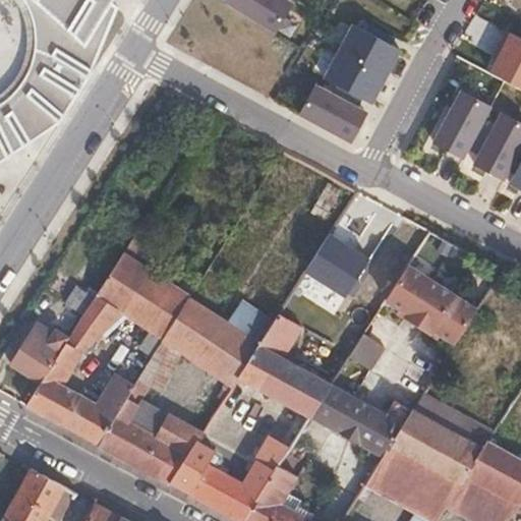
[(0,0),(0,167),(63,123),(103,50),(123,0),(0,0)]
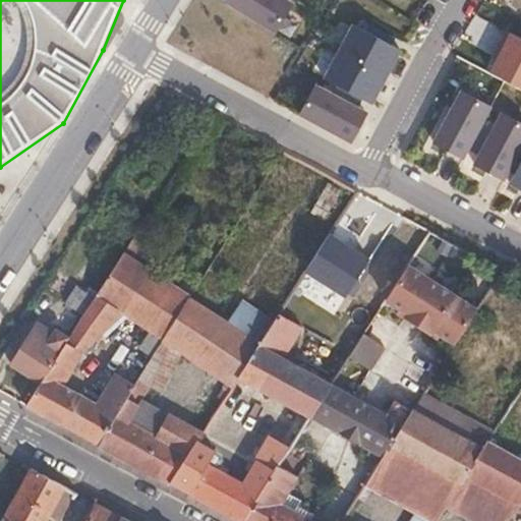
[(295,5),(286,0),(227,0),(225,4),(277,37),(295,5)]
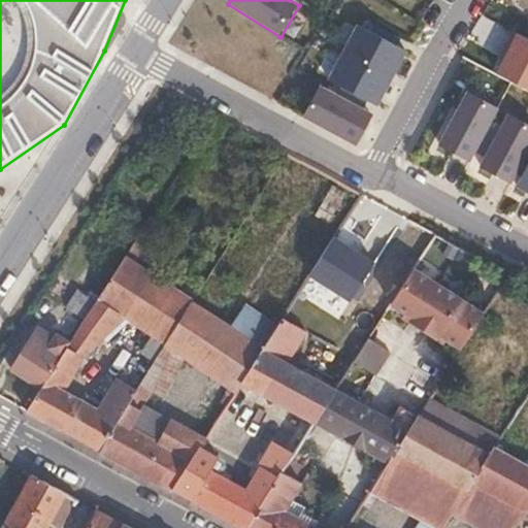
[(408,54),(359,26),(329,81),(380,107),(408,54)]
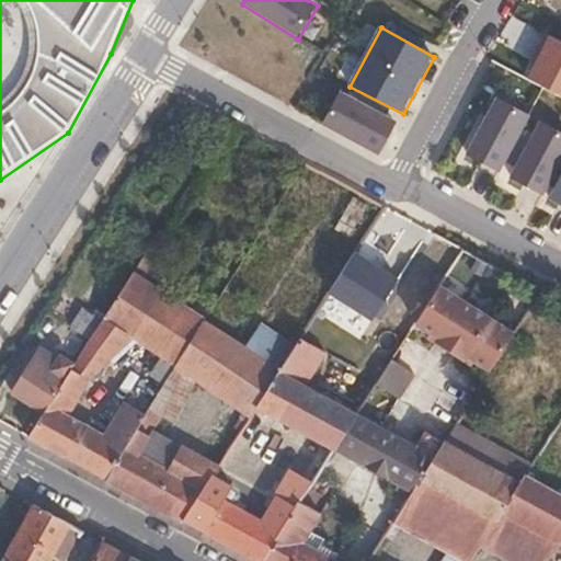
[(398,124),(341,93),(323,127),(380,158),(398,124)]
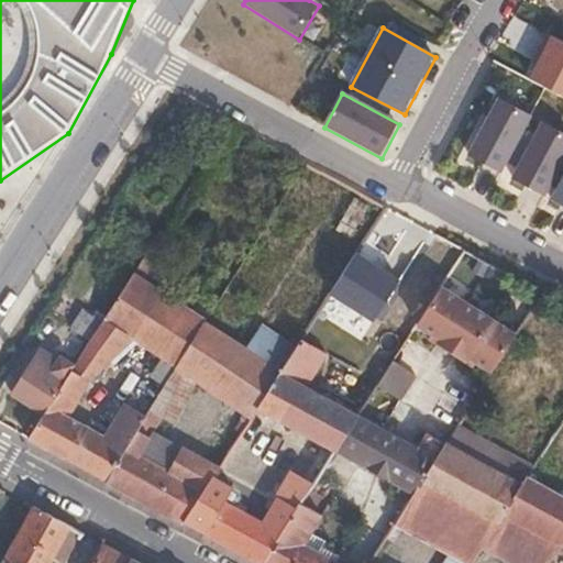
[(496,96),(464,152),(498,172),(530,116),(496,96)]
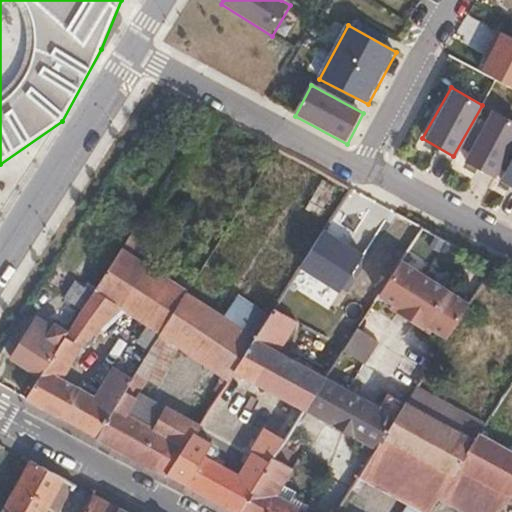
[(511,124),(487,110),(458,160),(489,178),(511,138),(511,124)]
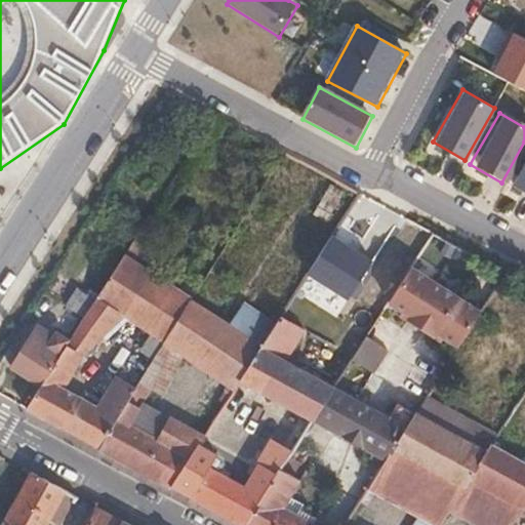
[(524,155),(510,184),(524,192),(524,155)]
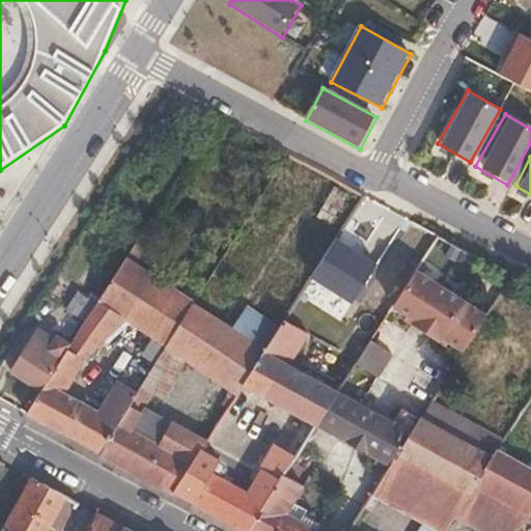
[(369,260),(328,235),(302,277),(343,303),(369,260)]
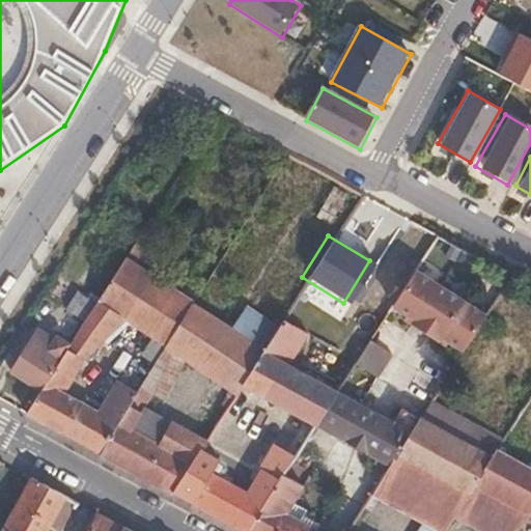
[(167,345),(191,308),(193,305),(123,260),(98,300),(96,301),(123,318),(156,339),(167,345)]
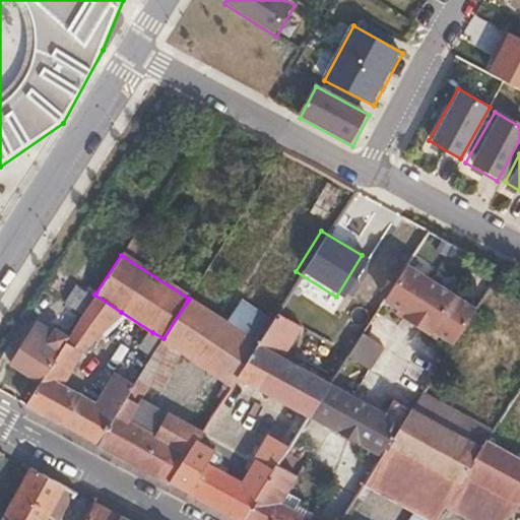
[(479,304),(410,260),(388,295),(401,303),(398,307),(440,333),(442,329),(457,337),(461,331),(479,304)]
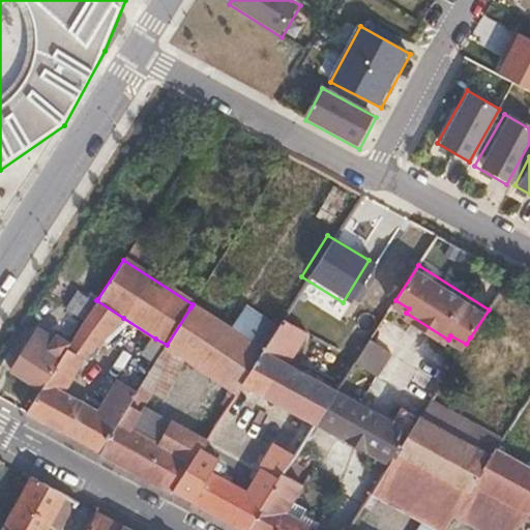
[(96,300),(97,299),(80,288),(67,305),(86,317),(96,300)]
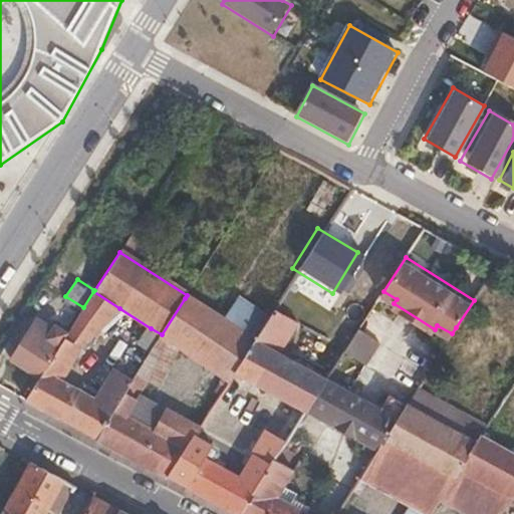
[(119,308),(93,291),(83,307),(78,315),(99,329),(119,308)]
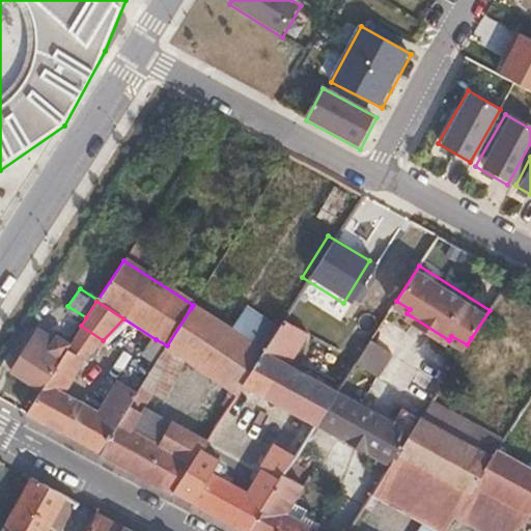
[(244,381),(276,331),(247,313),(232,334),(191,308),(167,345),(187,358),(238,391),(244,381)]
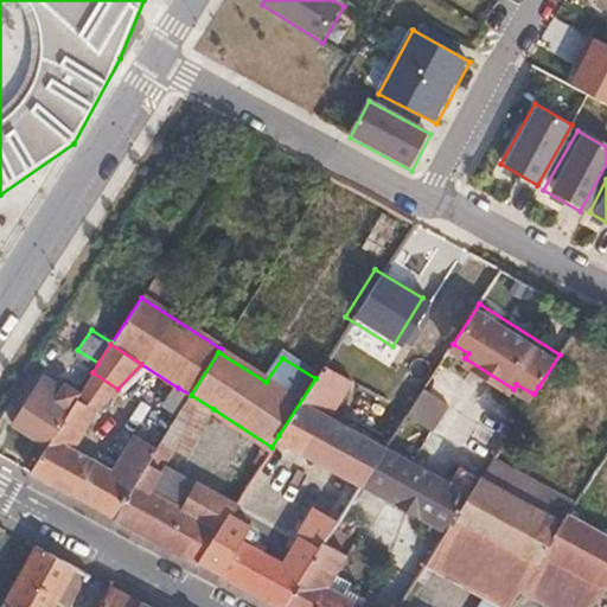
[(327,359),(315,378),(279,435),(349,478),(334,499),(345,505),(358,485),(383,446),(328,413),(353,376),(327,359)]
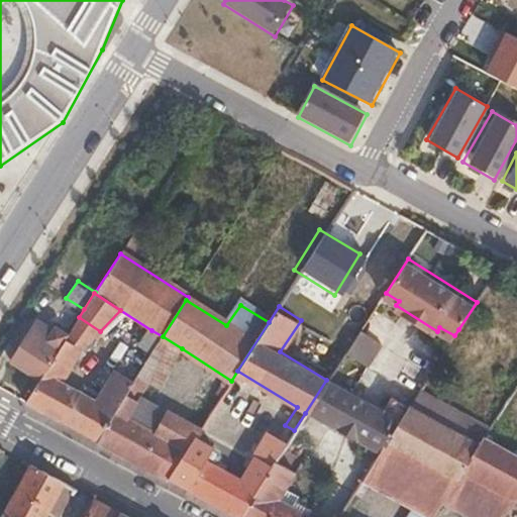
[(67,335),(37,381),(23,401),(96,443),(124,397),(132,385),(110,371),(92,400),(61,382),(76,356),(100,331),(79,317),(67,335)]
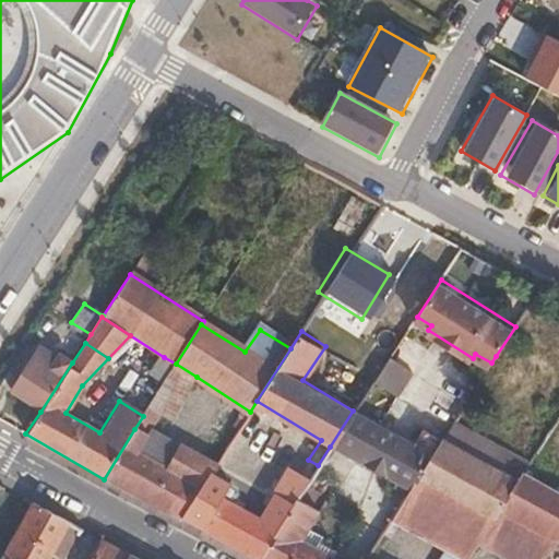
[(8,390),(40,412),(72,363),(55,352),(52,356),(36,346),(8,390)]
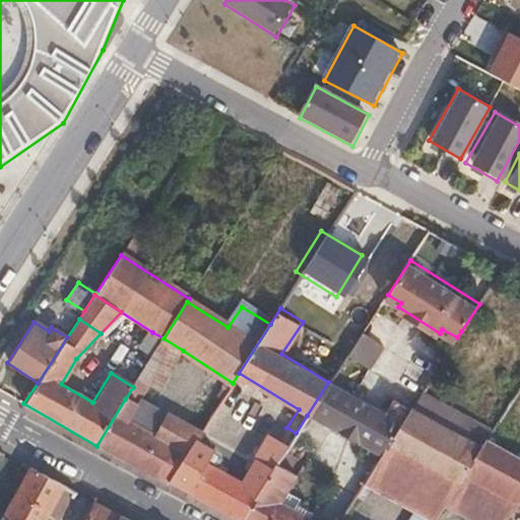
[(387,341),(365,328),(349,350),(348,353),(370,367),(387,341)]
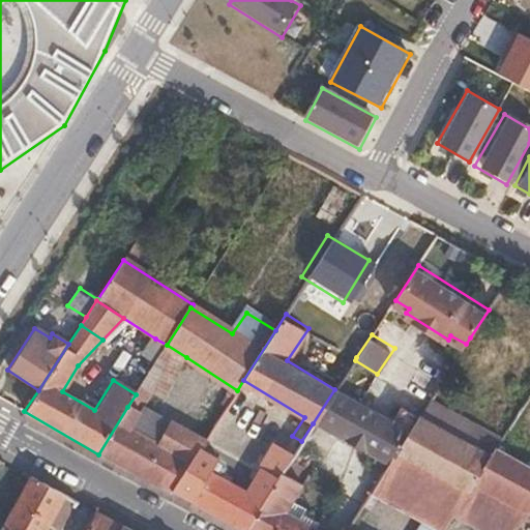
[(144,356),(155,363),(167,345),(155,339),(144,356)]
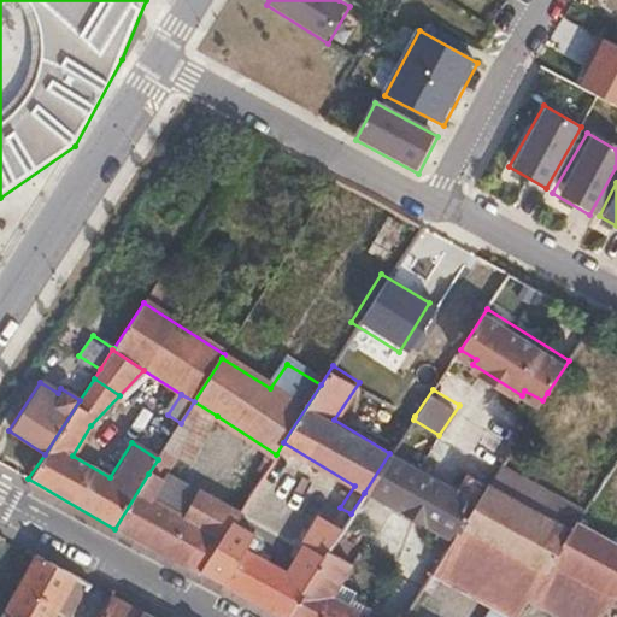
[(415,416),(383,397),(374,411),(405,432),(413,419),(415,416)]
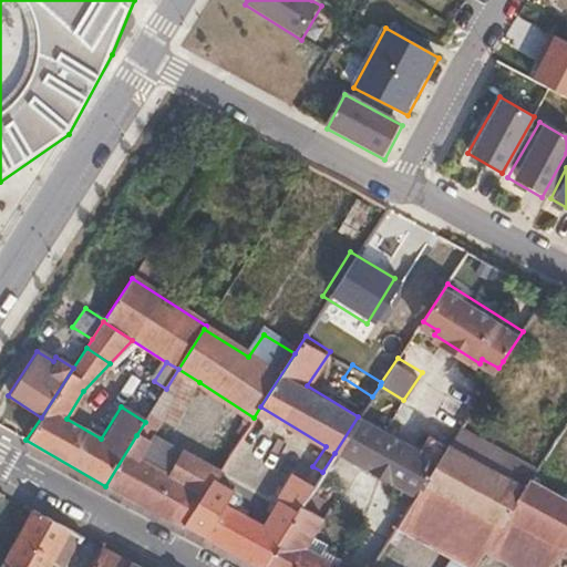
[(178,369),(166,389),(151,414),(162,420),(172,425),(199,382),(178,369)]
